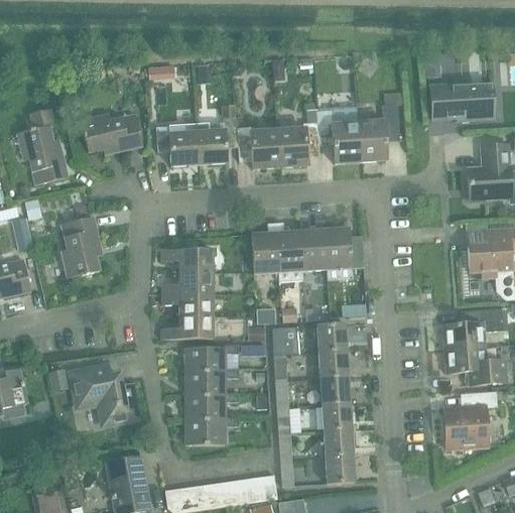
[(437,51),(424,52),(424,53),(425,65),(438,65),(437,53),(437,51)]
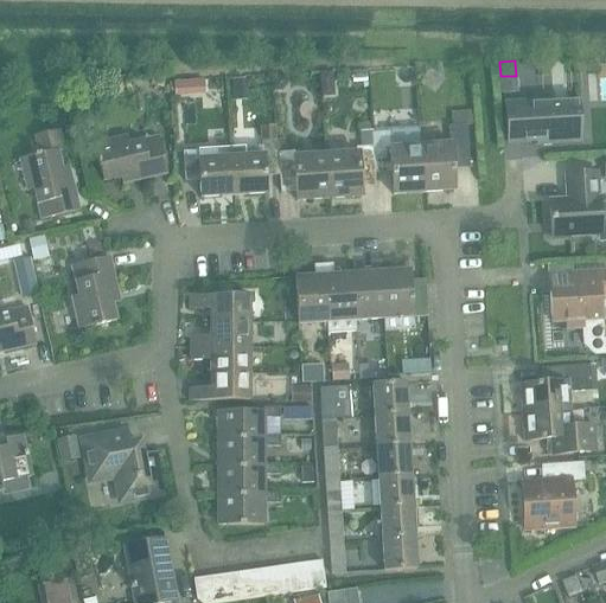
[(333,78),(333,71),(321,71),(323,83),(330,82),(333,78)]
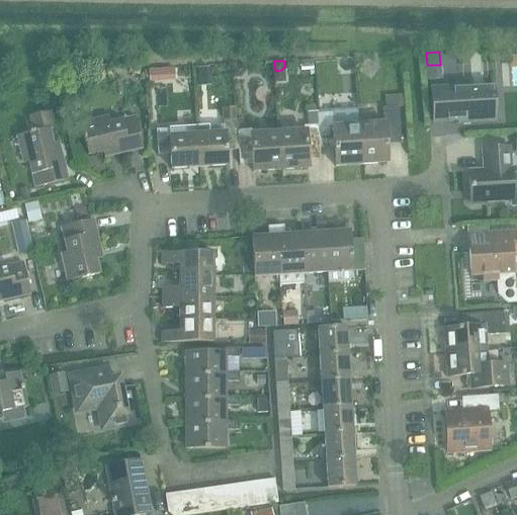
[(140,71),(141,63),(132,62),(131,70),(140,71)]
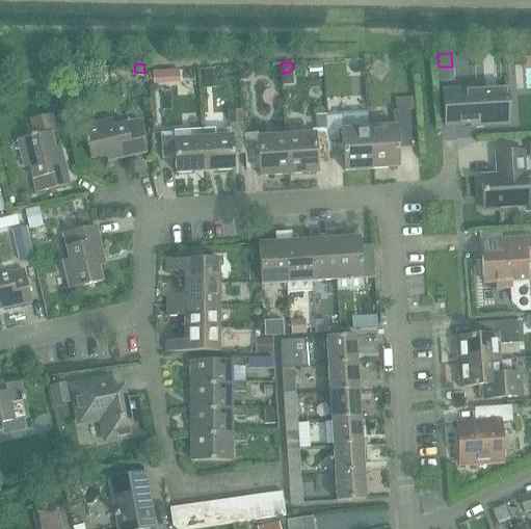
[(165,68),(156,68),(156,69),(156,78),(165,78),(165,68)]
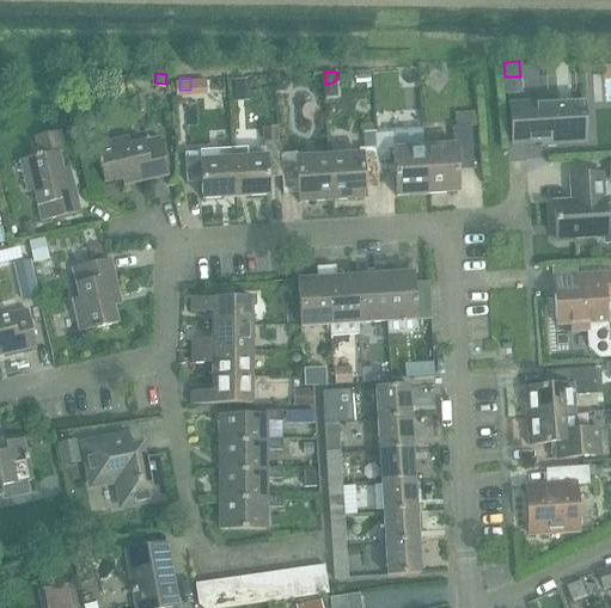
[(584,99),(549,102),(548,99),(511,102),(513,141),(560,139),(560,141),(586,140),(584,99)]
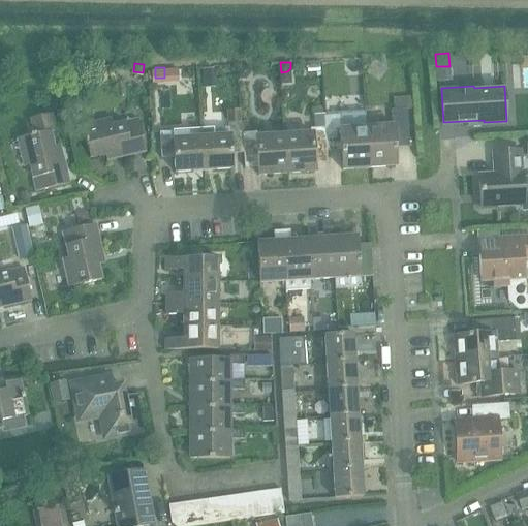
[(394,95),(395,107),(408,106),(414,106),(414,94),(394,95)]
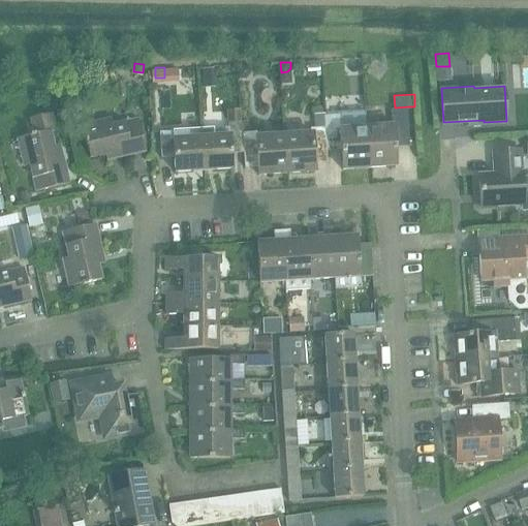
[(245,151),(243,119),(242,119),(241,106),(228,107),(229,125),(202,127),(205,168),(233,166),(231,152),(245,151)]
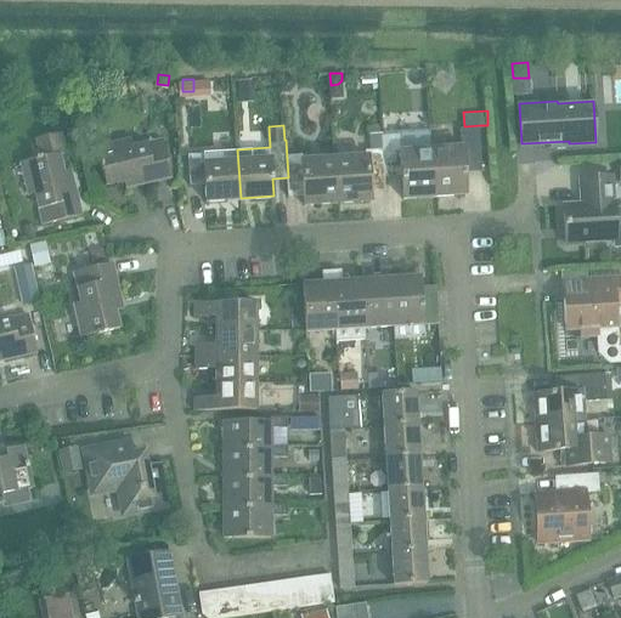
[(433,147),(435,196),(467,193),(464,164),(481,163),(480,125),(464,126),(461,126),(462,145),(433,147)]
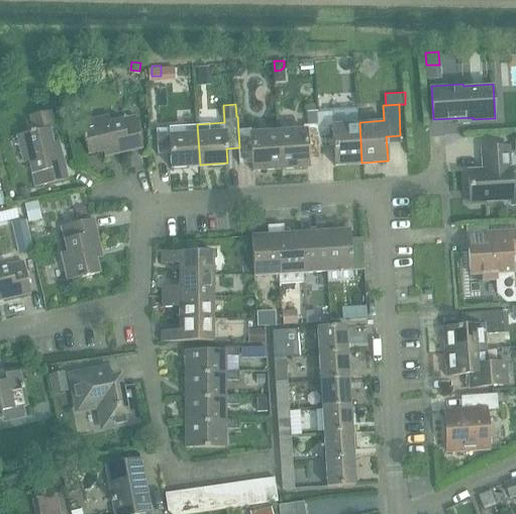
[(63,150),(57,151),(50,127),(56,125),(52,108),(29,113),(33,128),(18,132),(25,159),(31,158),(37,184),(69,177),(63,150)]
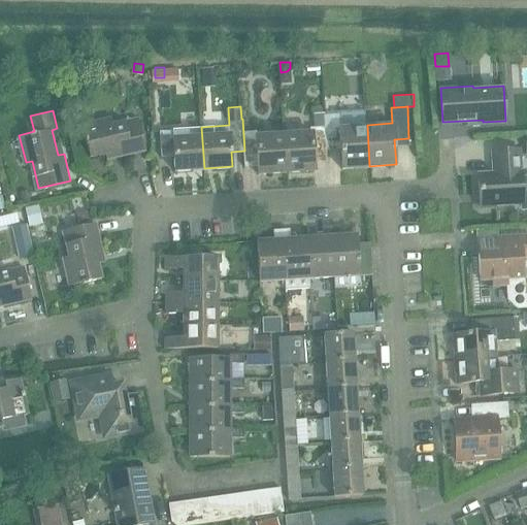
[(369,166),(367,125),(341,126),(340,111),(325,112),(326,126),(325,126),(326,143),(341,142),(342,167),(369,166)]
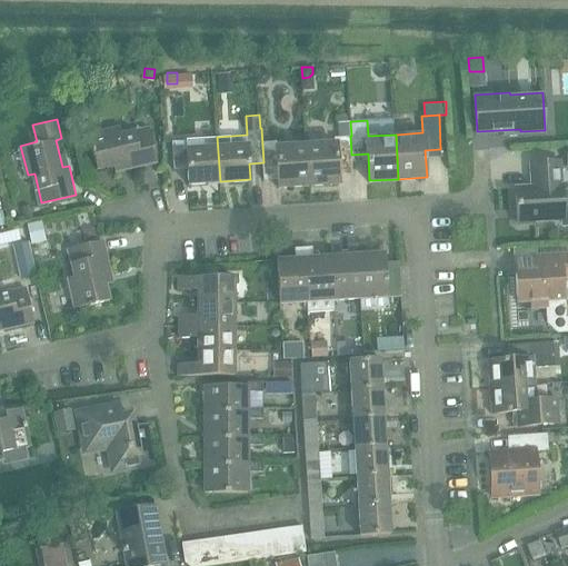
[(149,126),(121,132),(119,126),(90,132),(98,167),(126,160),(128,167),(157,160),(149,126)]
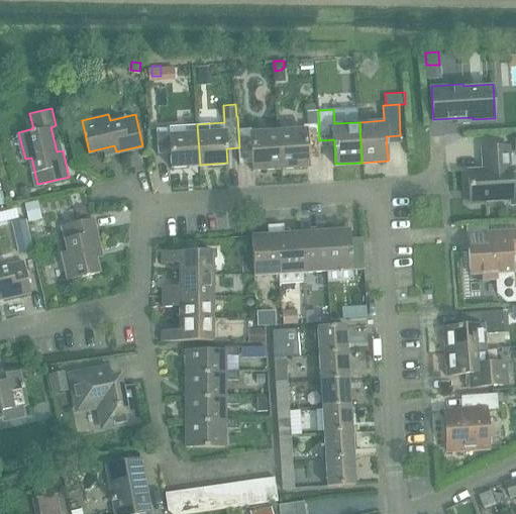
[(281,168),(279,130),(252,132),(251,127),(244,127),(243,116),(237,116),(239,147),(239,163),(252,162),(253,170),(281,168)]
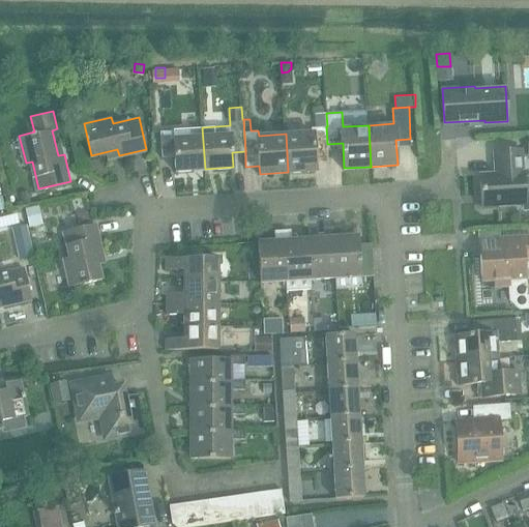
[(328,160),(327,144),(326,126),(312,127),(313,133),(286,134),(288,172),(316,170),(316,162),(328,160)]
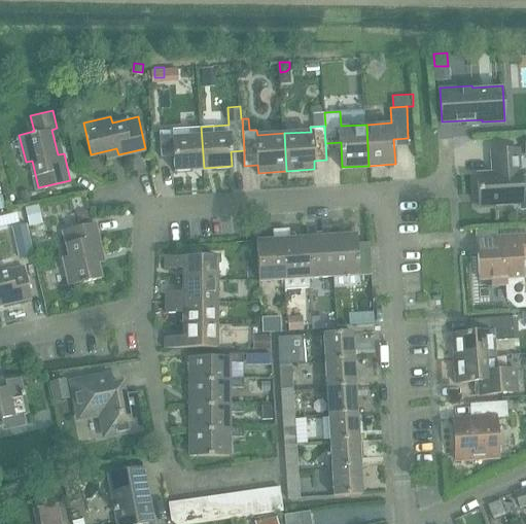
[(175,170),(204,168),(201,127),(160,130),(162,155),(174,154),(175,170)]
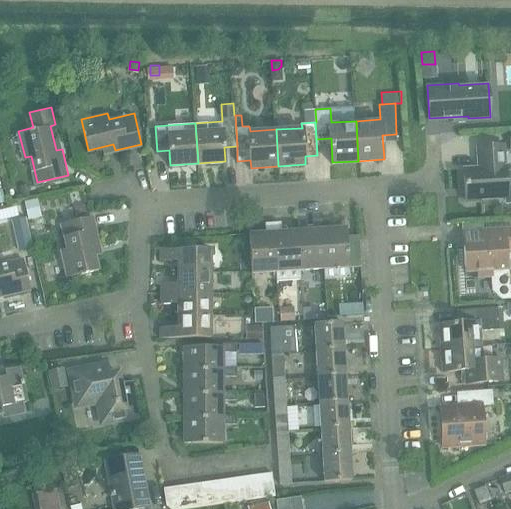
[(510,168),(506,169),(506,164),(504,143),(477,145),(478,166),(464,167),(466,198),(505,196),(505,202),(510,201),(510,168)]
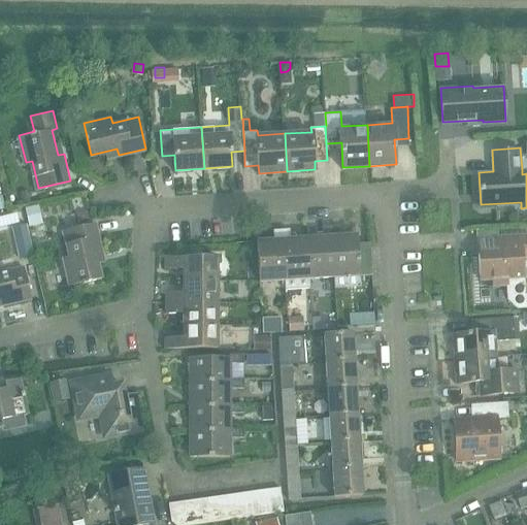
[(43,221),(39,203),(26,206),(29,224),(43,221)]
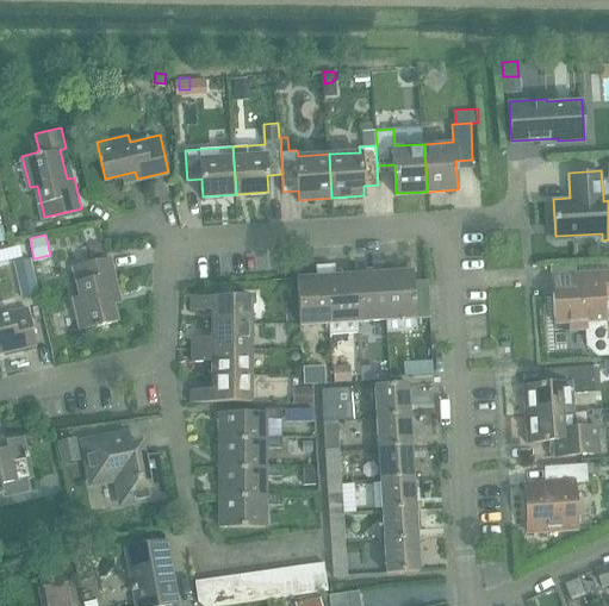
[(72,295),(80,329),(118,319),(111,288),(118,287),(110,255),(73,264),(80,294),(72,295)]
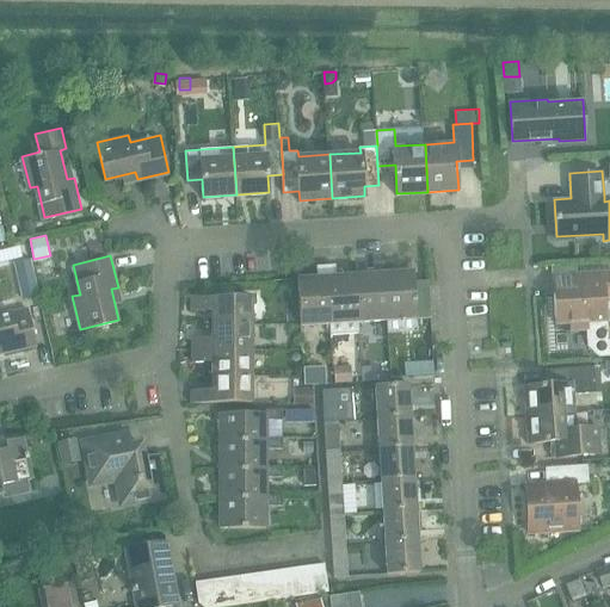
[(14,261),(23,297),(37,293),(29,258),(14,261)]
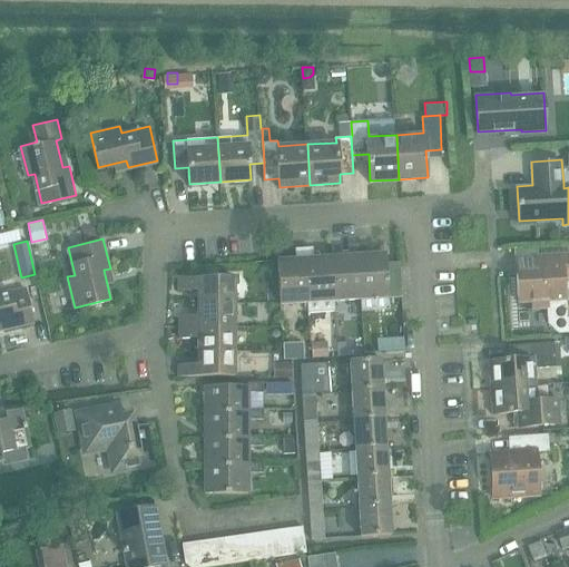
[(349,253),(331,254),(334,299),(361,297),(356,242),(349,243),(349,253)]
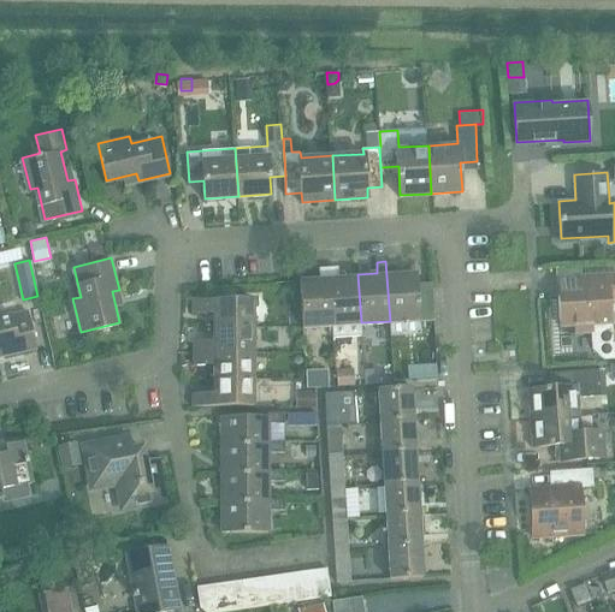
[(395,261),(385,261),(390,321),(391,333),(420,332),(420,320),(435,319),(432,283),(432,281),(431,281),(418,283),(417,271),(396,272),(395,261)]
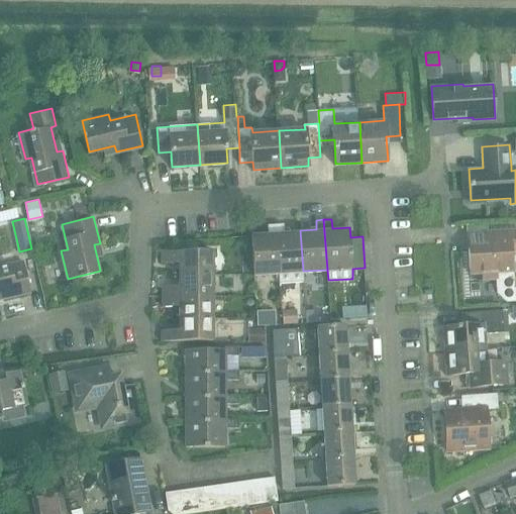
[(283,222),(276,223),(279,273),(280,283),(304,281),(303,271),(300,230),(283,232),(283,222)]
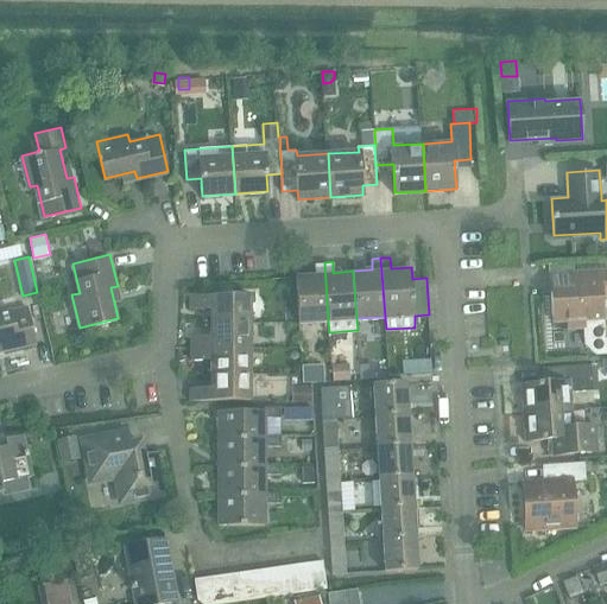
[(315,274),(296,275),(298,323),(328,320),(324,262),(314,262),(315,274)]
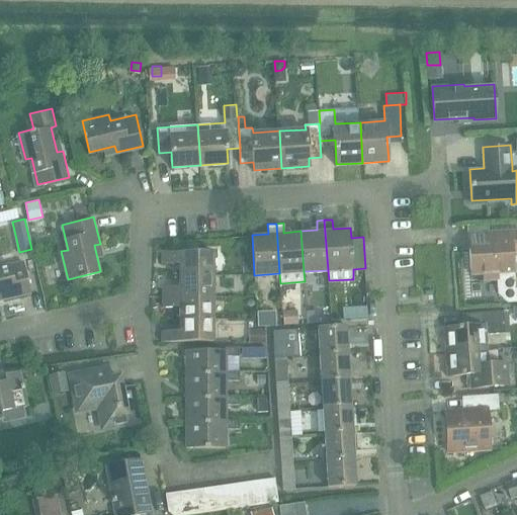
[(516,283),(514,270),(512,250),(516,249),(516,230),(488,232),(489,246),(469,248),(471,273),(484,272),(484,278),(497,277),(498,291),(508,301),(516,299),(516,283)]
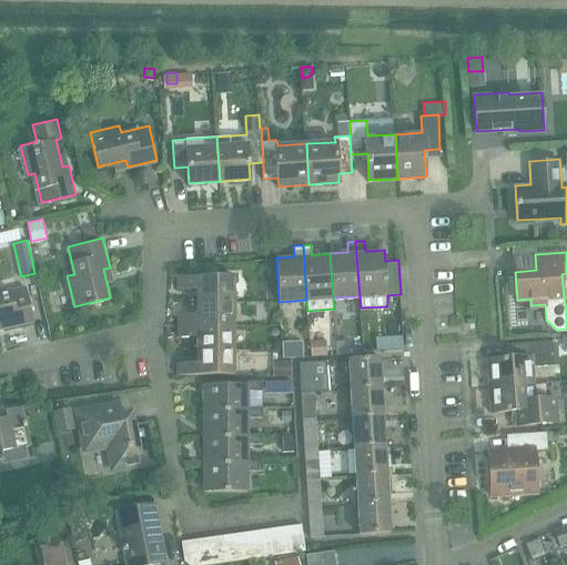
[(198,301),(233,301),(233,275),(179,276),(179,289),(198,289),(198,301)]
